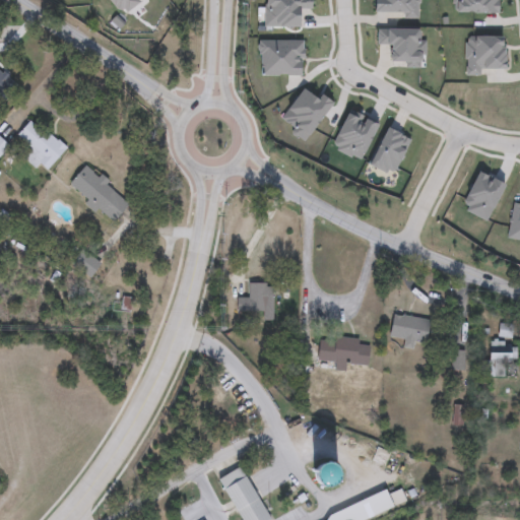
[(0,69),(9,76),(0,87),(0,69)]
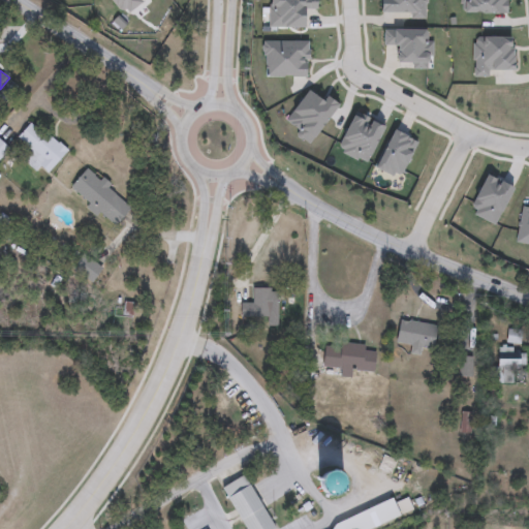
[(33,151),(20,138),(34,122),(68,153),(49,175),(41,167),(37,173),(24,161),(33,151)]
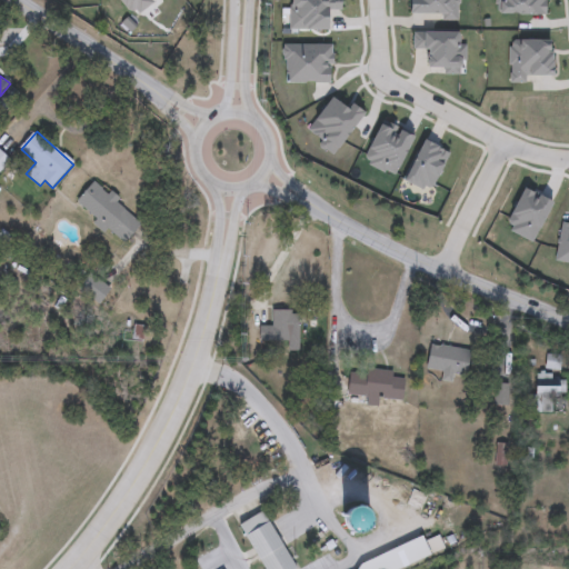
[(0,152),(10,162),(0,171),(0,152)]
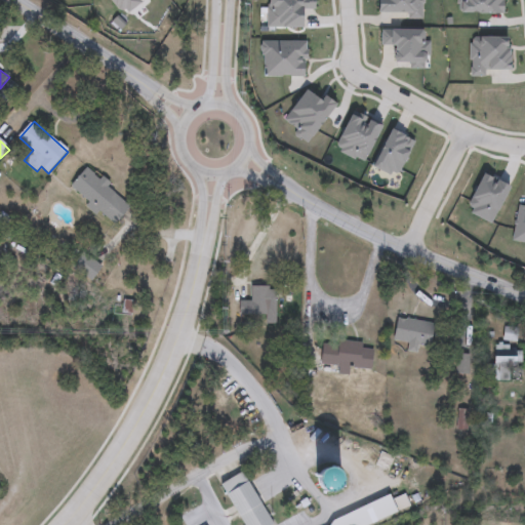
[(132,207),(116,227),(71,187),(88,168),(132,207)]
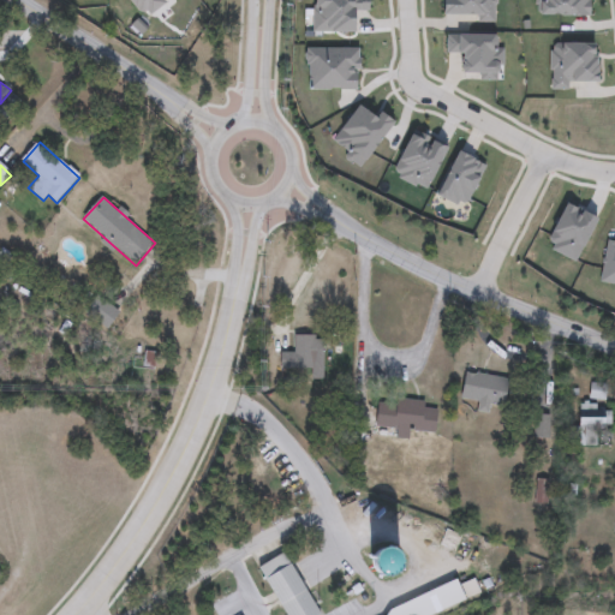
[(108,328),(88,314),(99,298),(119,312),(108,328)]
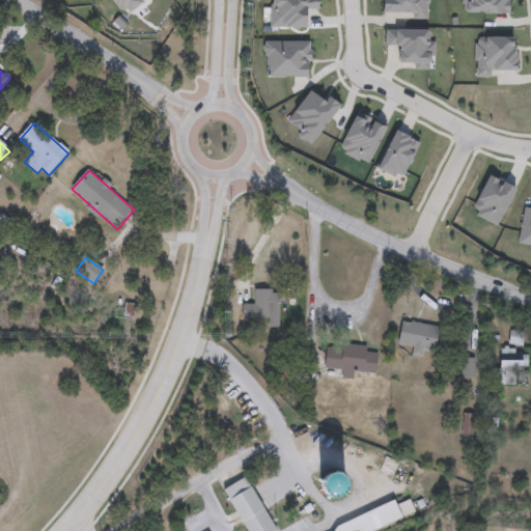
[(252,318),(252,290),(278,290),(278,318),(252,318)]
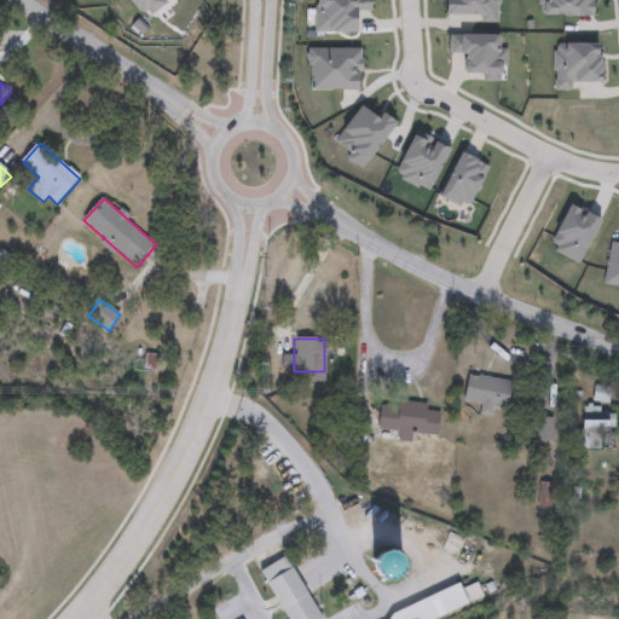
[(462,403),(467,376),(509,383),(504,410),(462,403)]
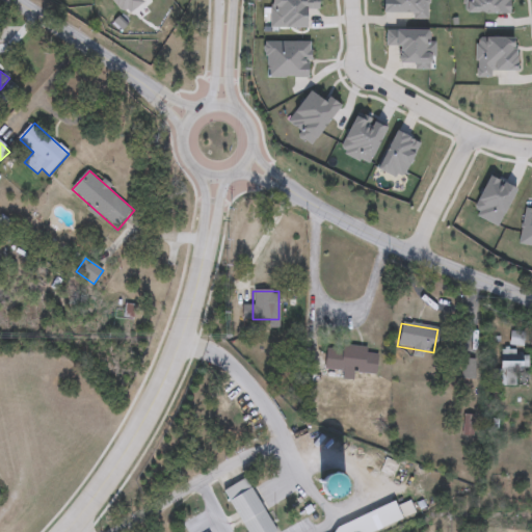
[(522,346),(509,346),(508,335),(521,334),(522,346)]
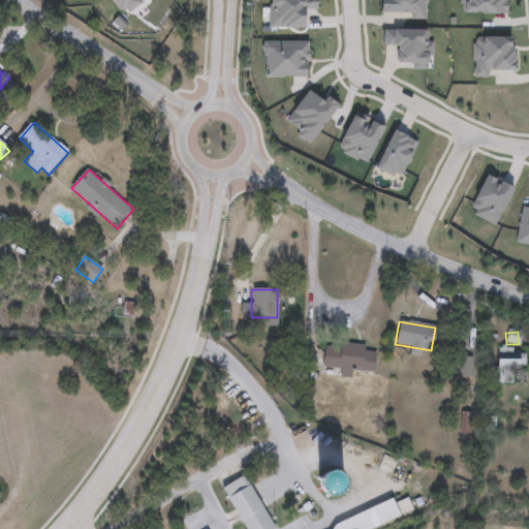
[(372,373),(321,368),(323,344),(374,349),(372,373)]
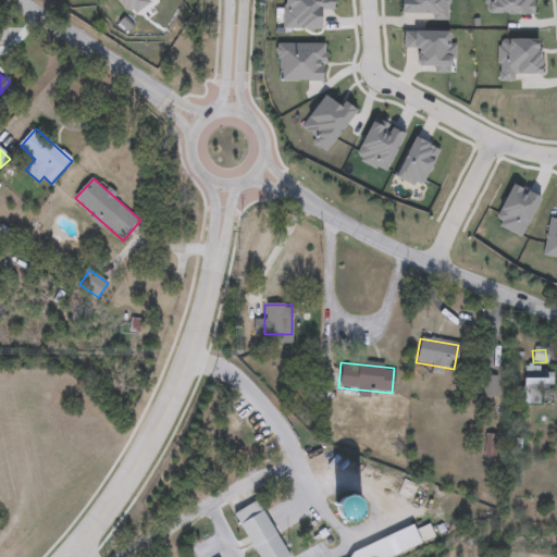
[(540,405),(520,405),(520,368),(549,368),(549,388),(540,388),(540,405)]
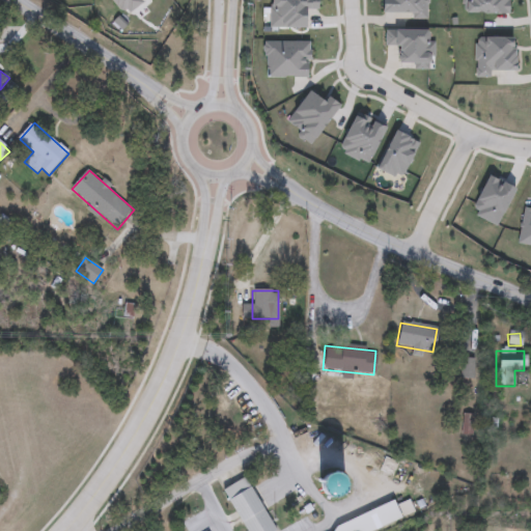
[(244,530),(222,491),(245,478),(274,530),(244,530)]
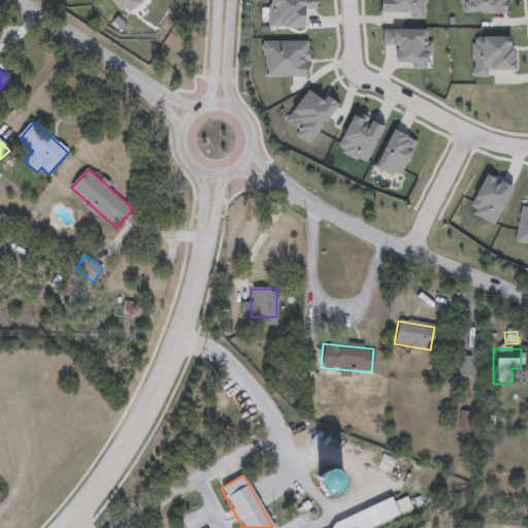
[(396,518),(371,527),(325,527),(389,501),(396,518)]
